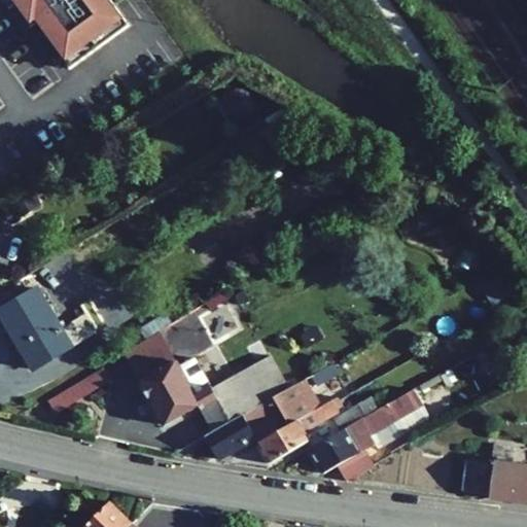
[(19,0),(14,4),(31,27),(37,23),(70,69),(130,25),(111,0),(19,0)]
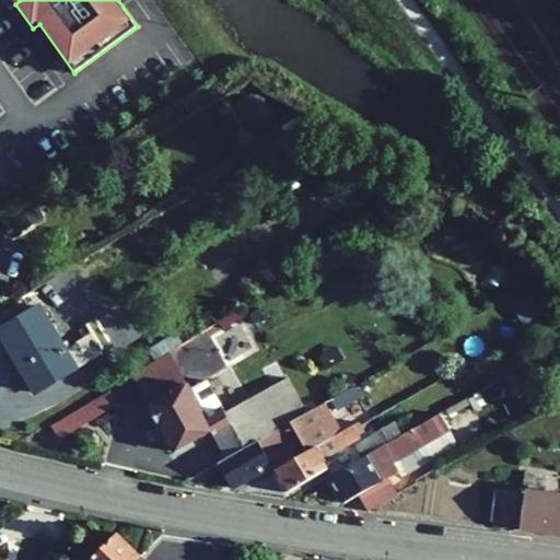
[(11,218),(19,231),(44,217),(35,203),(11,218)]
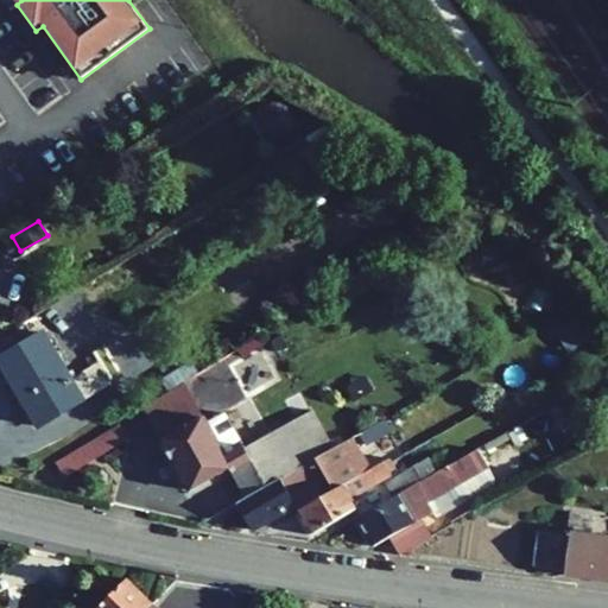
[(0,358),(0,362),(38,428),(111,384),(97,362),(69,380),(42,333),(0,358)]
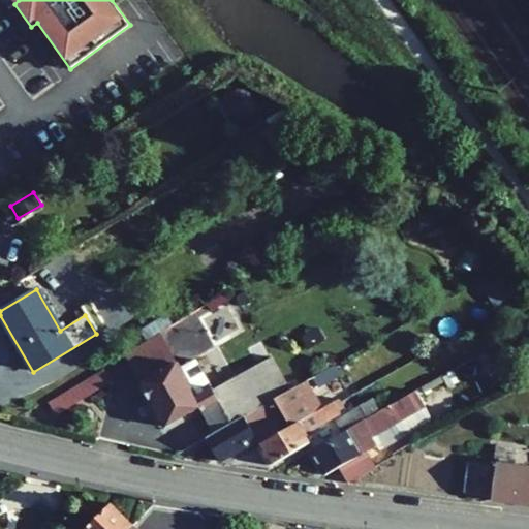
[(210,311),(228,300),(224,293),(207,305),(210,311)]
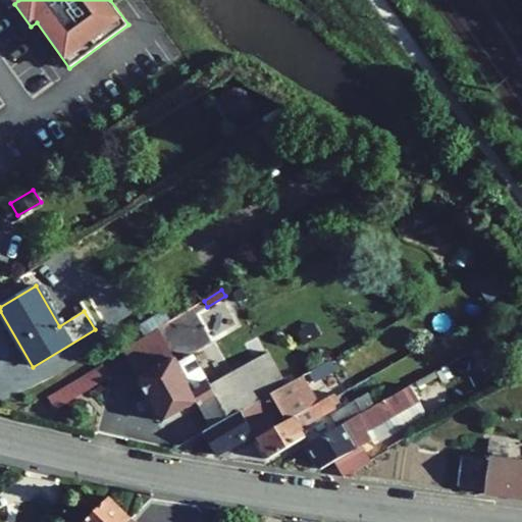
[(123,350),(139,378),(174,359),(157,328),(123,350)]
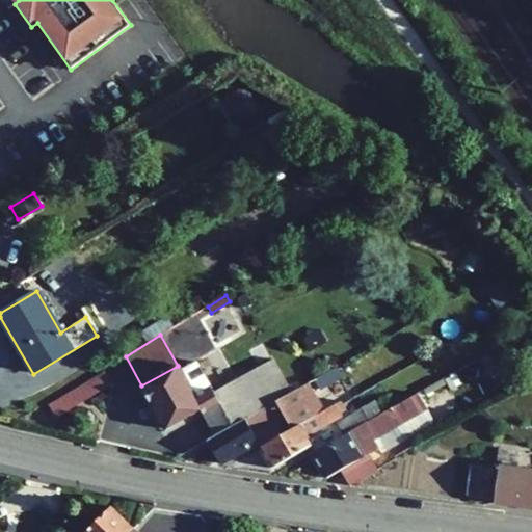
[(291,393),(272,360),(233,381),(238,391),(202,410),(215,436),(291,393)]
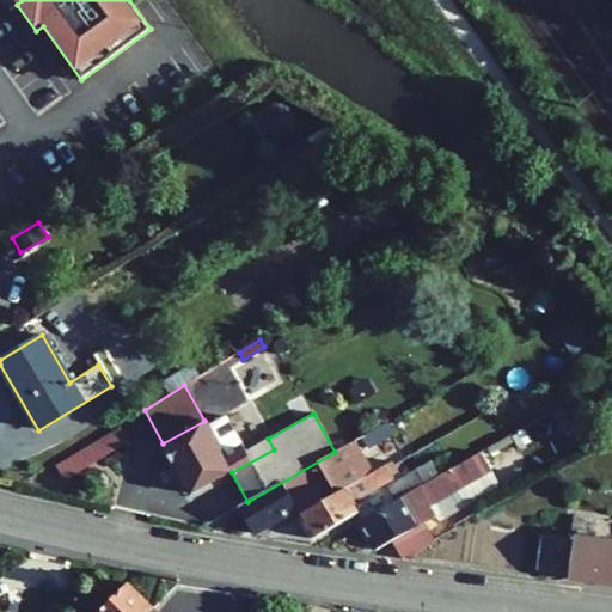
[(226,416),(207,427),(204,421),(163,444),(189,493),(231,470),(232,472),(274,450),(268,439),(245,451),(226,416)]
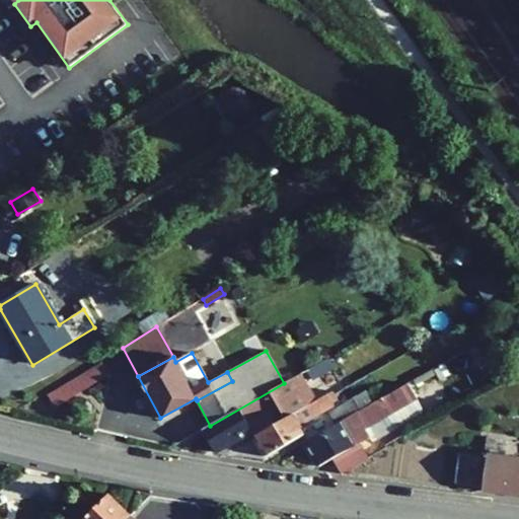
[(306,370),(311,378),(330,367),(325,359),(306,370)]
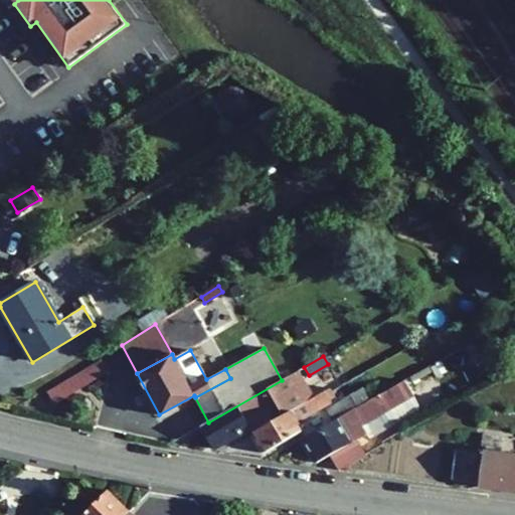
[(55,403),(108,372),(101,360),(48,391),(55,403)]
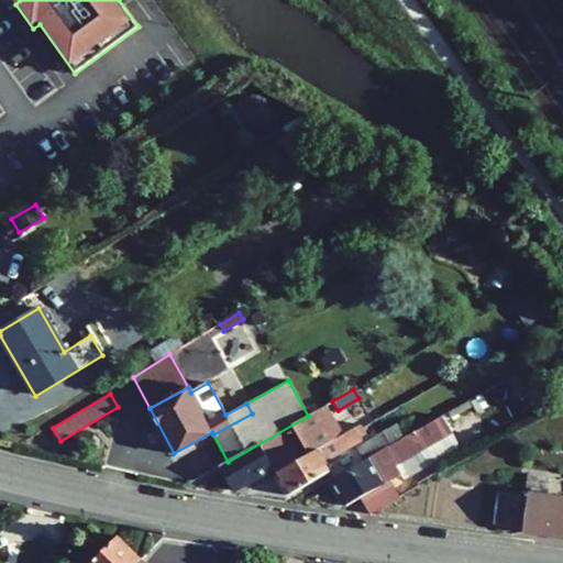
[(483,404),(478,396),(448,412),(451,419),(472,407),(474,409),(483,404)]
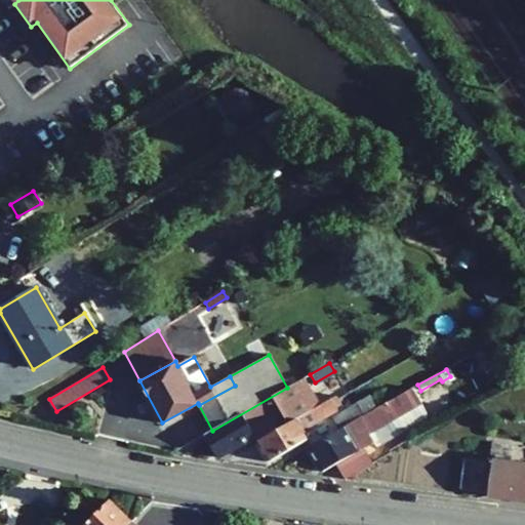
[(205,435),(218,457),(254,437),(257,441),(319,406),(304,378),(287,388),(212,431),(205,435)]
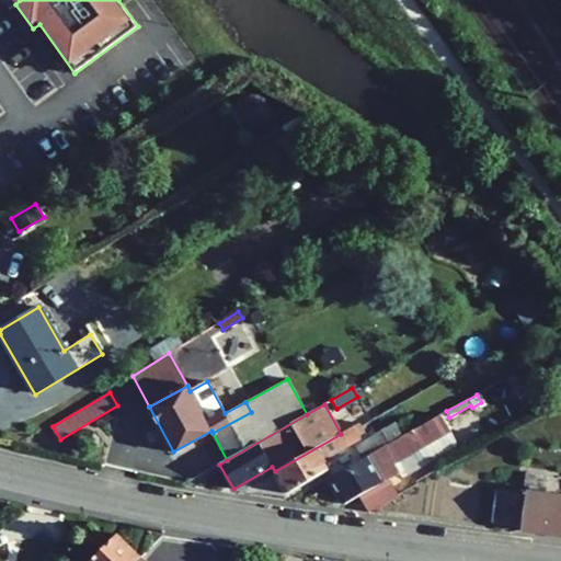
[(362,459),(330,478),(345,504),(359,495),(369,513),(398,495),(389,480),(399,473),(395,465),(451,433),(442,415),(362,459)]
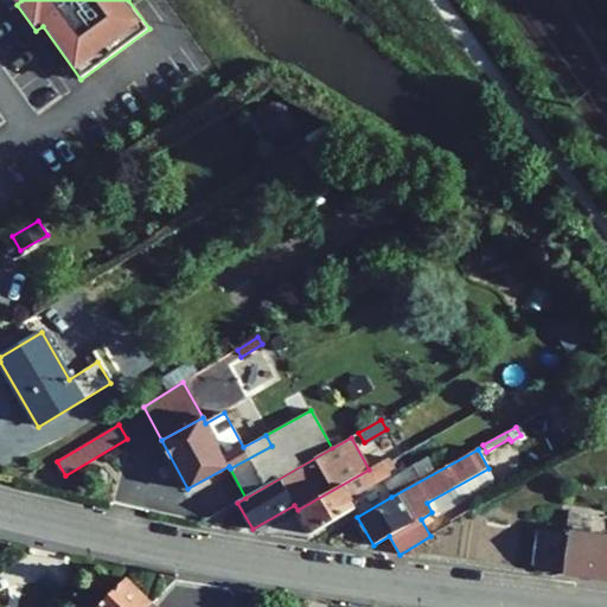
[(385,485),(391,497),(435,472),(428,460),(385,485)]
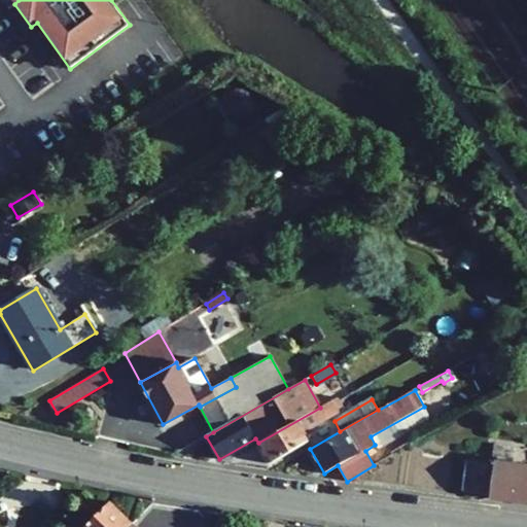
[(258,443),(270,463),(309,441),(304,432),(339,412),(332,400),(320,408),(258,443)]
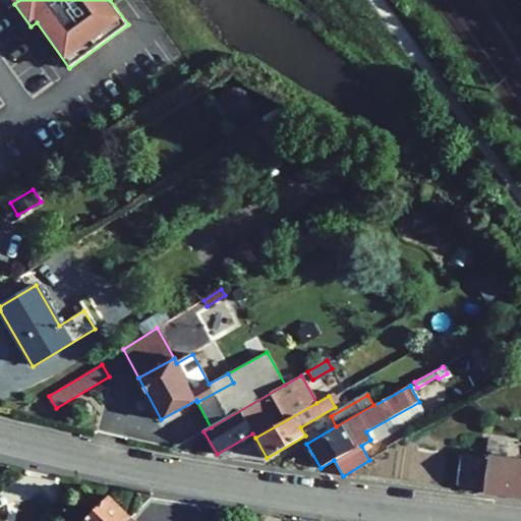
[(426,414),(419,402),(366,431),(370,440),(373,444),(426,414)]
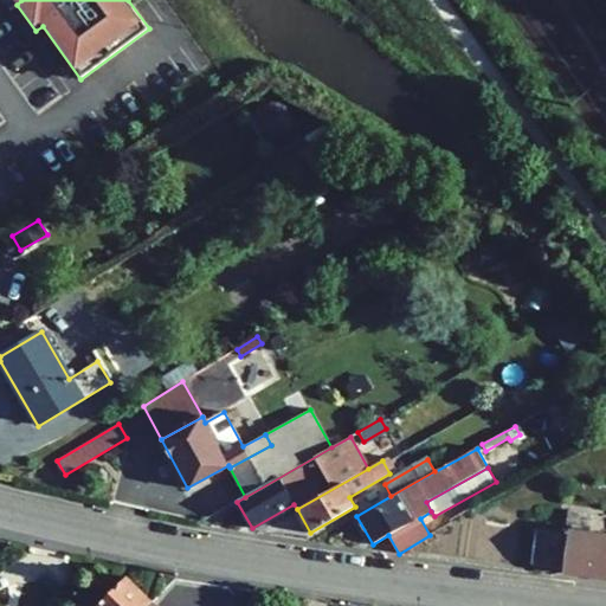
[(565,568),(563,573),(605,579),(605,571),(605,536),(587,534),(590,515),(567,511),(566,524),(571,526),(568,536),(565,568)]
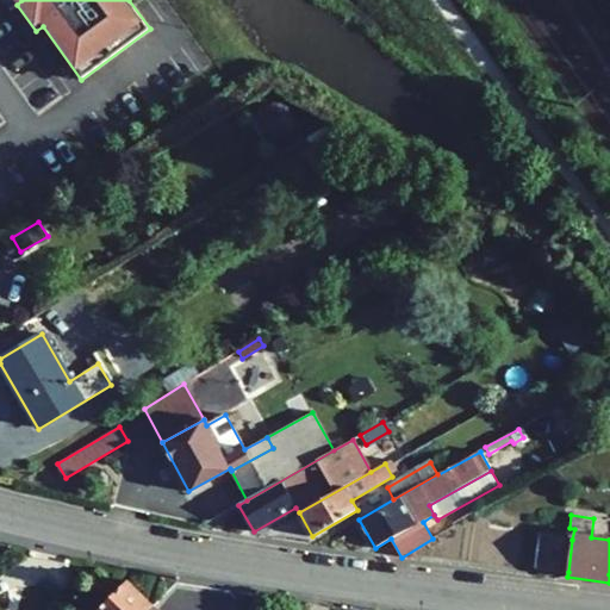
[(536,566),(568,572),(572,540),(540,535),(536,566)]
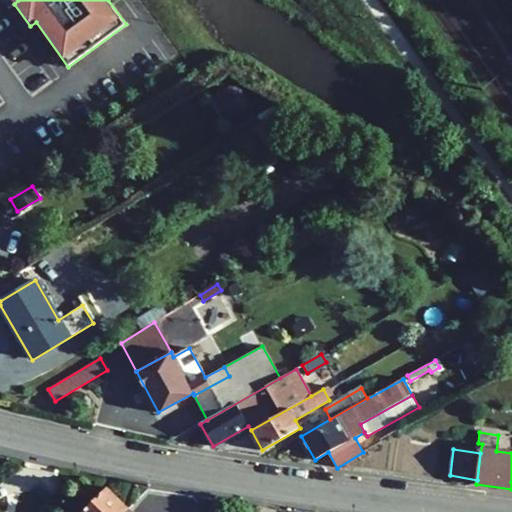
[(82,511),(122,511),(127,508),(107,487),(82,511)]
